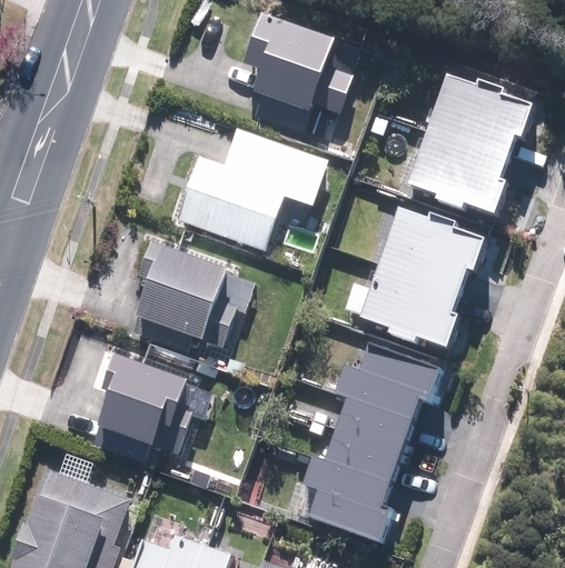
[(335,38),(264,13),(247,63),(260,68),(253,91),(258,93),(251,113),(301,131),(311,102),(338,111),(352,72),(326,63),(335,38)]
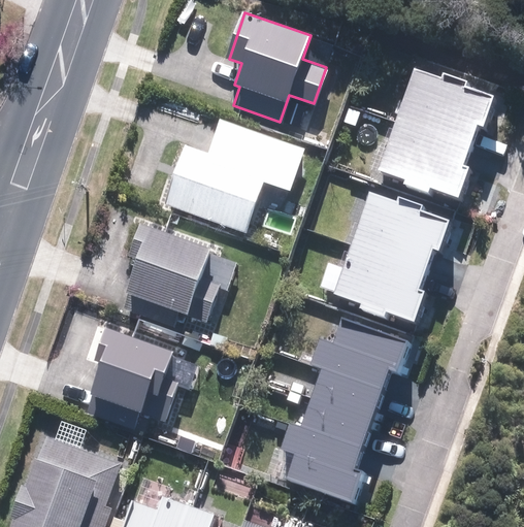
[(440,76),(414,67),(379,168),(406,177),(404,185),(428,194),(431,187),(458,196),(468,167),(464,165),(479,124),(483,126),(493,95),(466,86),(468,81),(441,72),(440,76)]
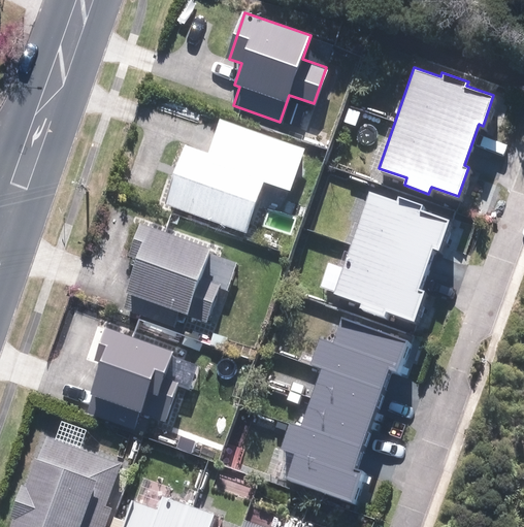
[(173,145),(152,207),(246,239),(253,219),(259,221),(264,203),(254,200),(262,175),(173,145)]
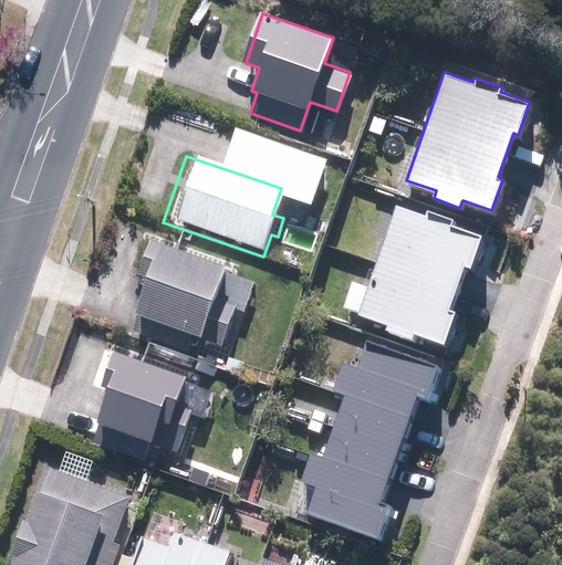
[(425,215),(396,205),(358,313),(388,324),(386,332),(413,341),(415,333),(444,343),(455,312),(450,311),(466,267),(470,268),(482,234),(454,225),(455,220),(426,210),(425,215)]
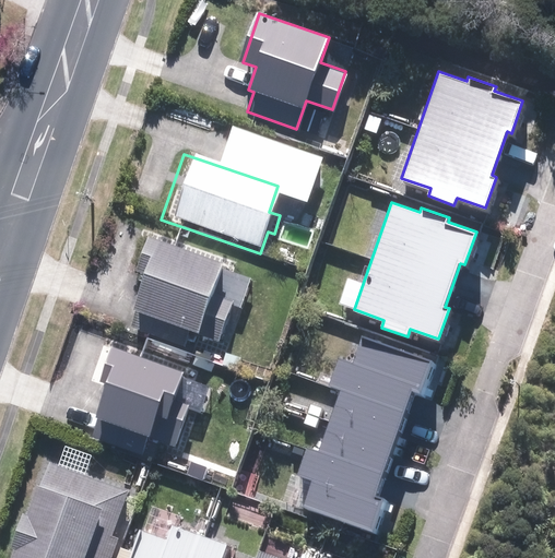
[(214,265),(143,245),(121,320),(192,341),(214,265)]
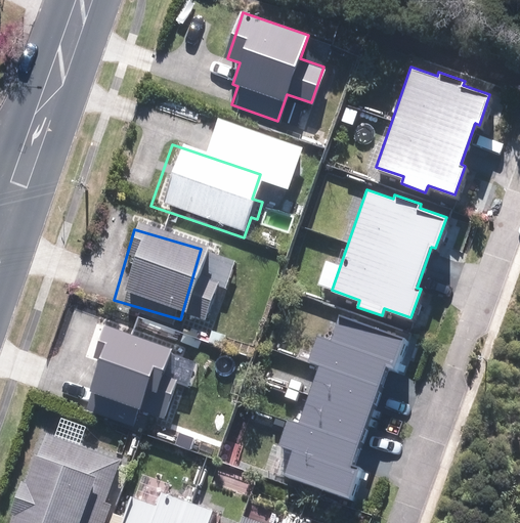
[(405,338),(342,314),(334,337),(320,332),(311,358),(325,362),(303,421),(291,416),(280,443),(293,447),(285,471),(349,494),(359,465),(350,462),(385,368),(393,372),(405,338)]
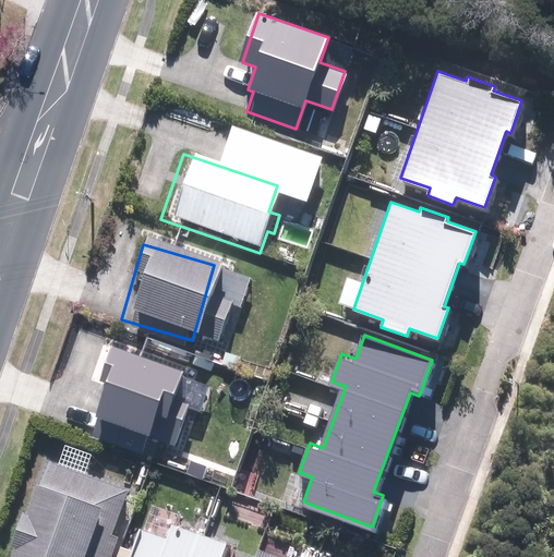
[(170,383),(109,361),(86,423),(77,446),(139,468),(147,446),(175,456),(197,392),(170,383)]
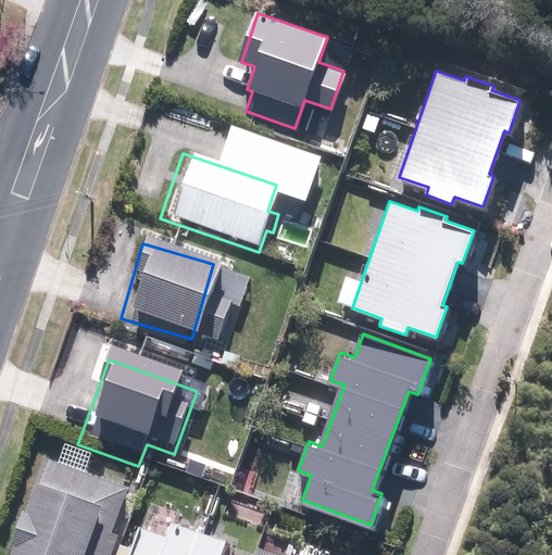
[(127,482),(48,456),(30,508),(27,507),(15,542),(19,543),(14,554),(107,554),(116,527),(113,526),(127,482)]
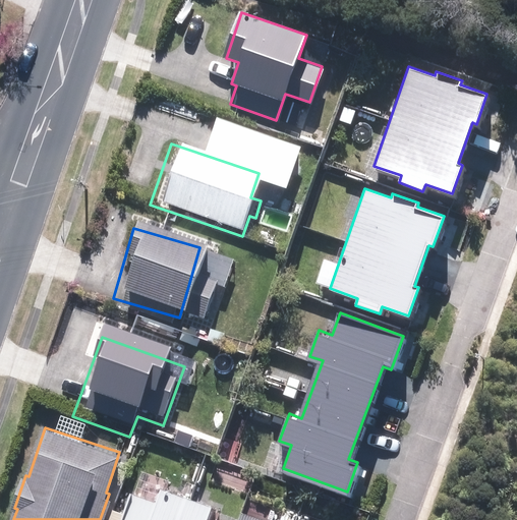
[(131,489),(120,519),(215,519),(209,518),(214,505),(162,486),(157,499),(131,489)]
